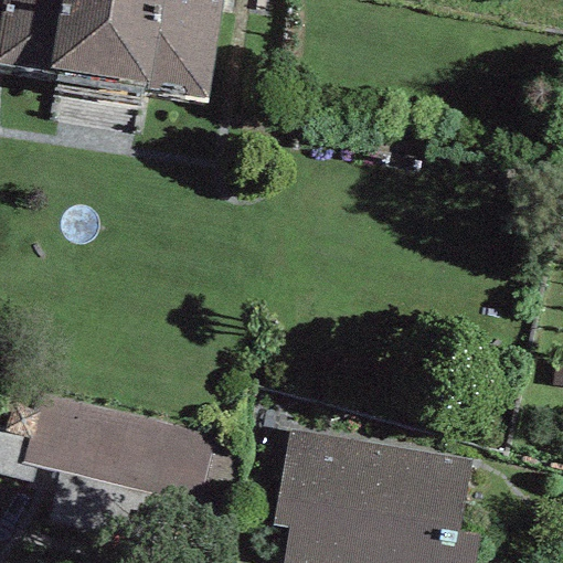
[(4,0),(0,25),(0,61),(209,101),(224,0),(4,0)]
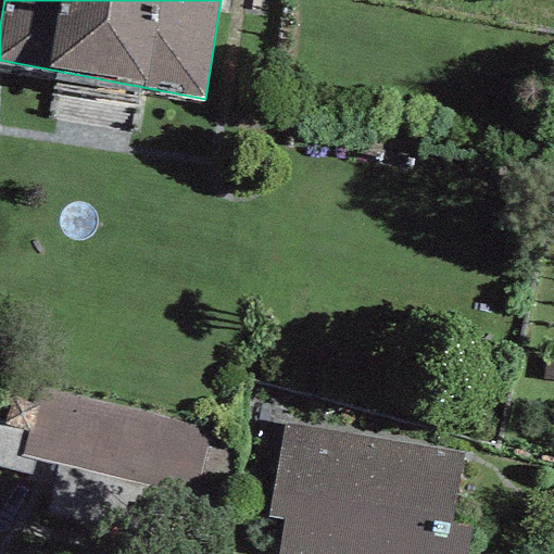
[(22,455),(37,460),(196,498),(228,504),(240,453),(208,445),(212,423),(41,380),(37,402),(29,431),(22,455)]
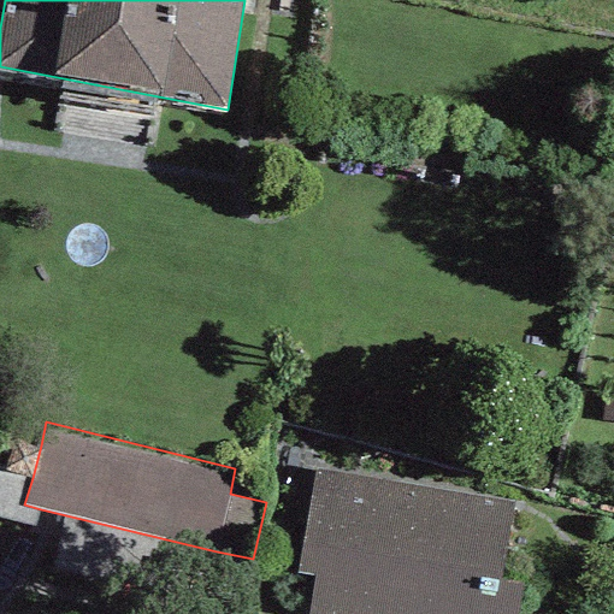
[(16,440),(7,472),(33,478),(41,446),(16,440)]
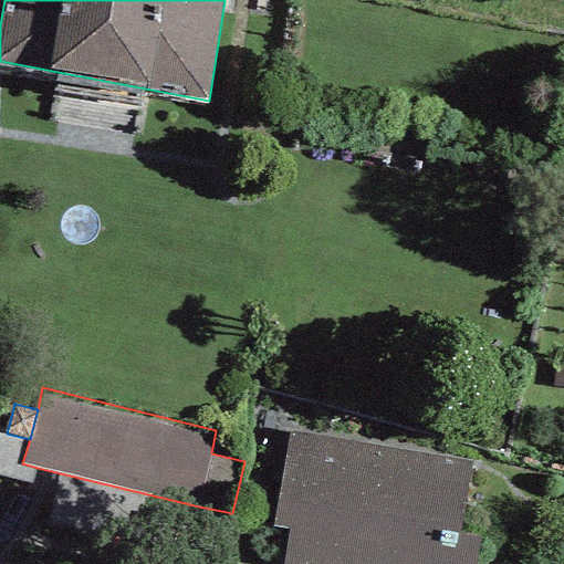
[(473,458),(291,428),(274,522),(290,524),(283,563),(477,563),(482,535),(460,531),(473,458)]
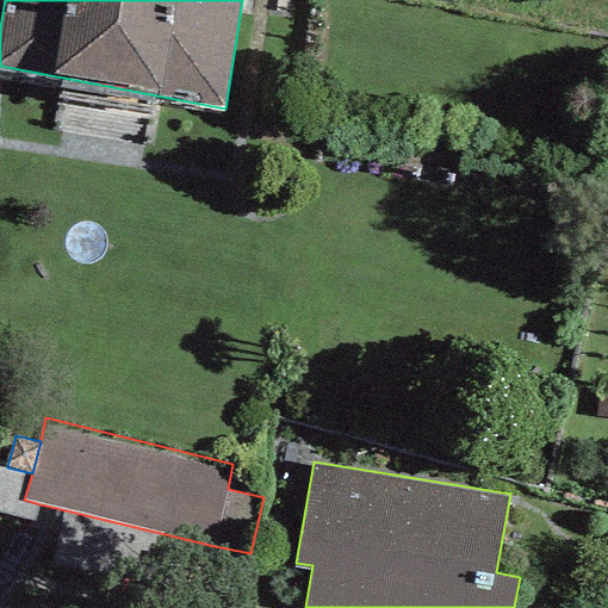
[(0,510),(36,521),(41,504),(24,500),(32,473),(7,467),(0,465),(0,510)]
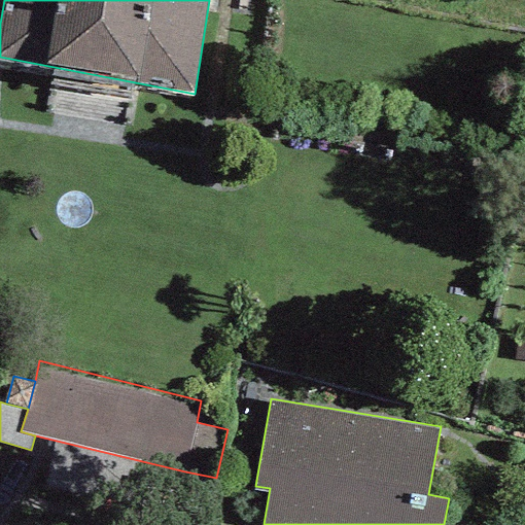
All buildings are outlined.
